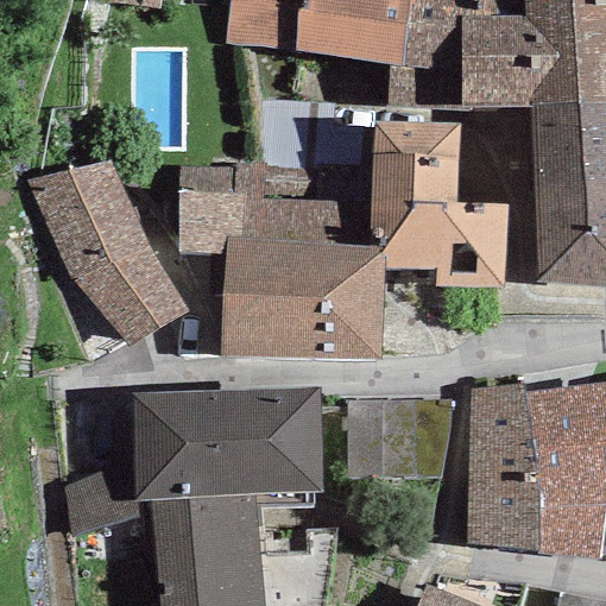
[(231,0),(226,42),(296,49),(301,0),(231,0)]
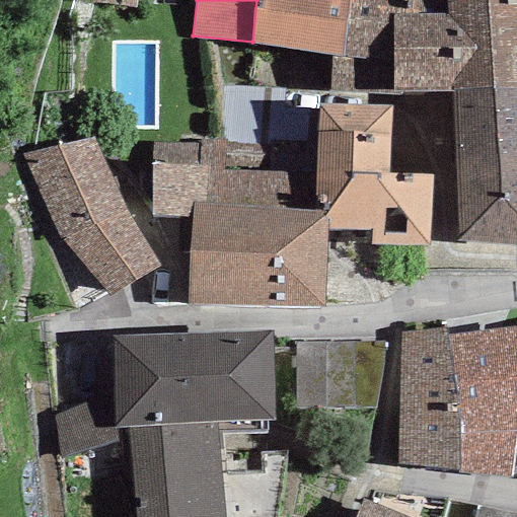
[(256,0),(252,42),(333,55),(342,56),(351,0),(256,0)]
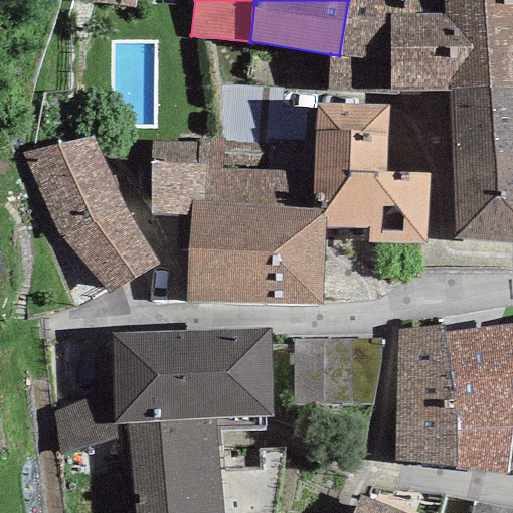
[(348,0),(339,55),(330,54),(328,88),(390,88),(391,14),(443,13),(442,0),(348,0)]
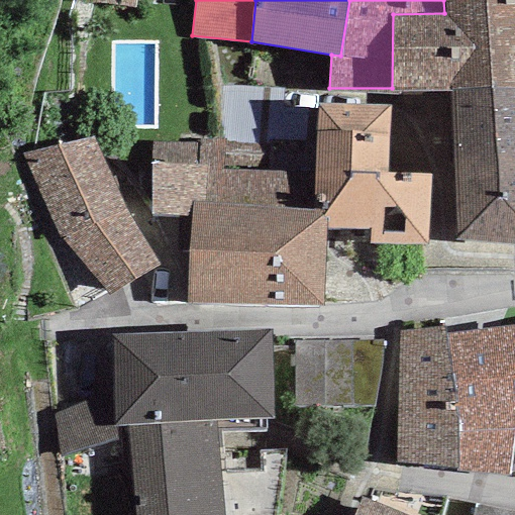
[(443,0),(444,13),(451,89),(514,84),(514,0),(443,0)]
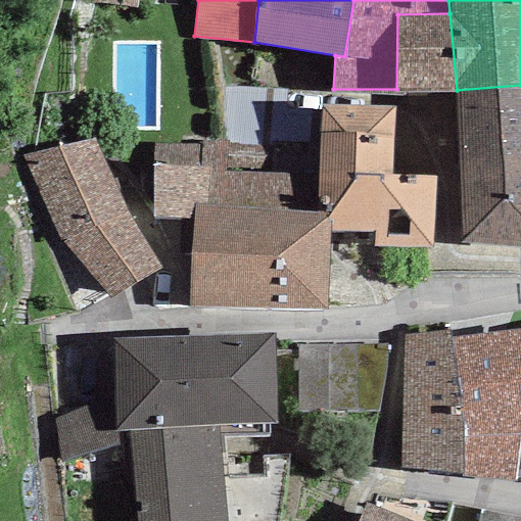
[(396,89),(457,90),(450,13),(397,14),(396,89)]
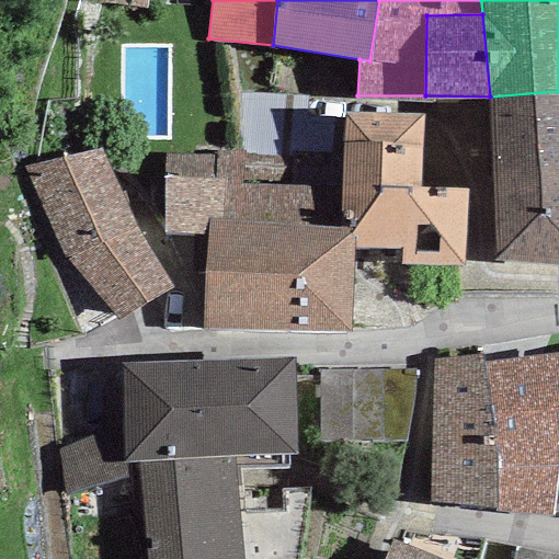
[(558,91),(490,97),(493,170),(558,168),(558,91)]
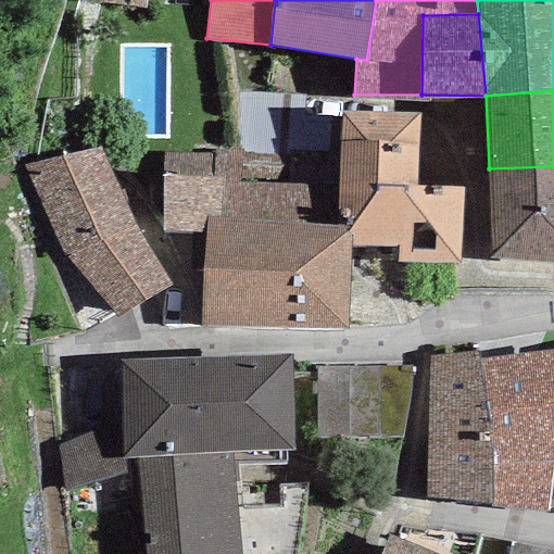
[(420,112),(343,109),(340,184),(338,222),(354,222),(353,242),(401,244),(401,262),(461,264),(465,186),(417,184),(420,112)]
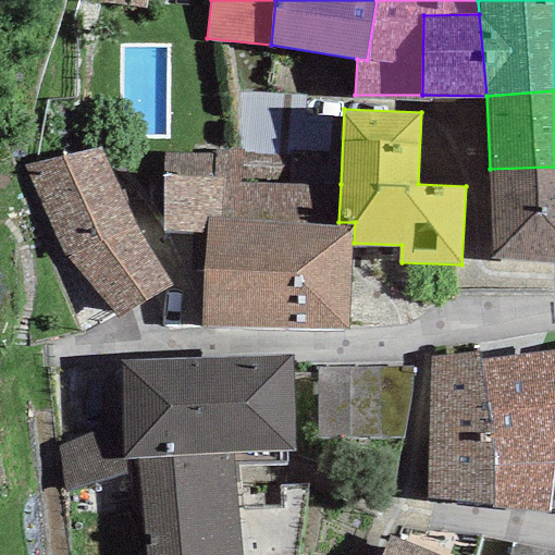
[(120,317),(173,284),(136,224),(101,146),(26,163),(66,255),(120,317)]
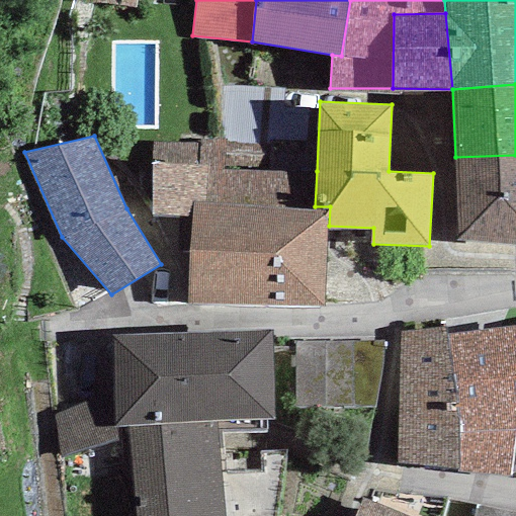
[(223,141),(154,140),(153,215),(192,216),(192,203),(315,206),(317,171),(223,169),(223,141)]
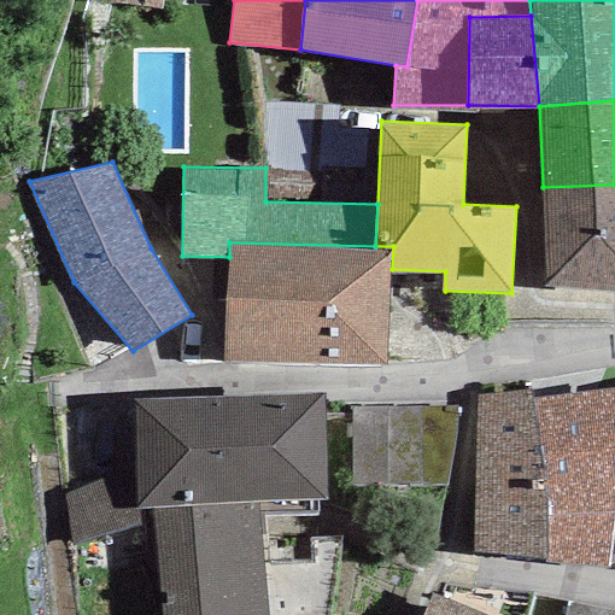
[(614,185),(543,187),(545,286),(614,292),(614,185)]
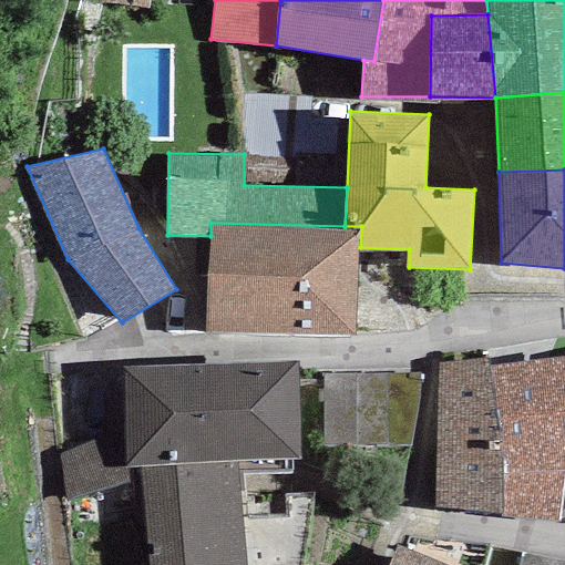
[(345,226),(211,223),(211,236),(206,328),(357,335),(360,247),(361,226),(345,226)]
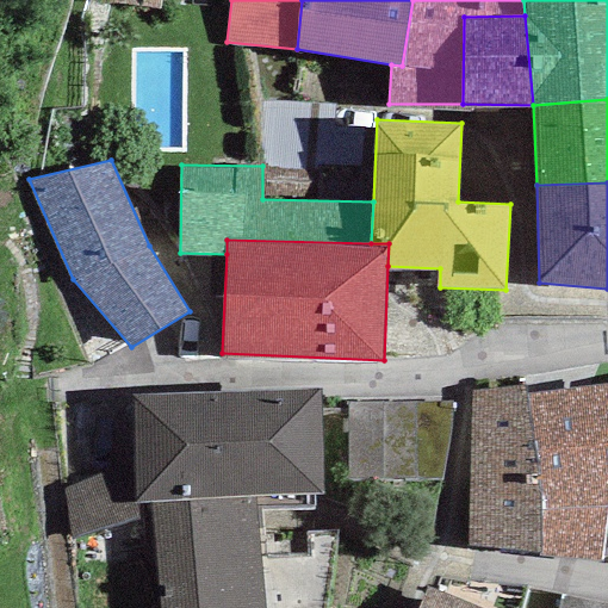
[(607,383),(527,392),(535,451),(607,441),(607,383)]
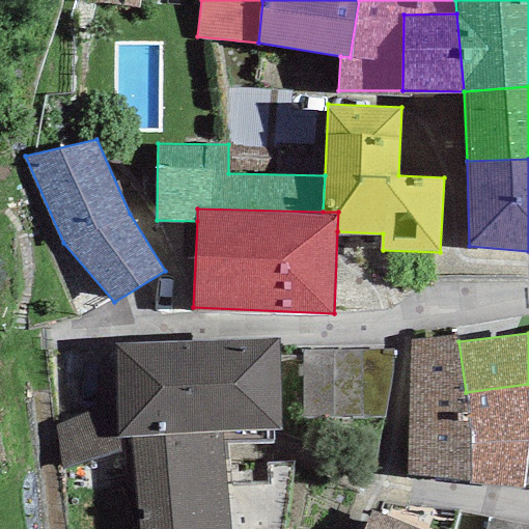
[(457,334),(411,338),(407,475),(470,479),(471,426),(466,392),(458,341),(457,334)]
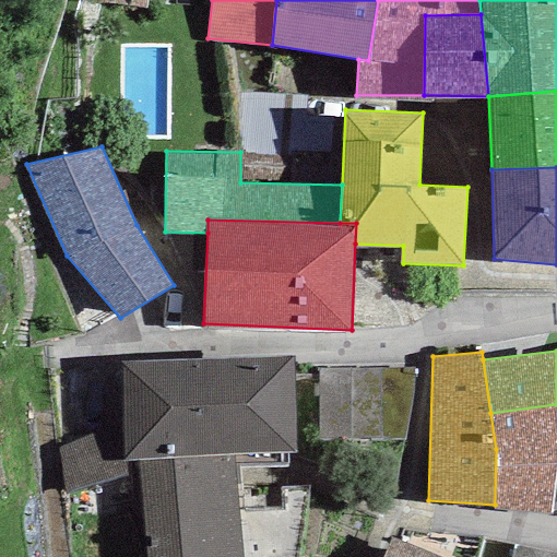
[(295,355),(210,358),(213,454),(235,453),(298,451),(295,355)]
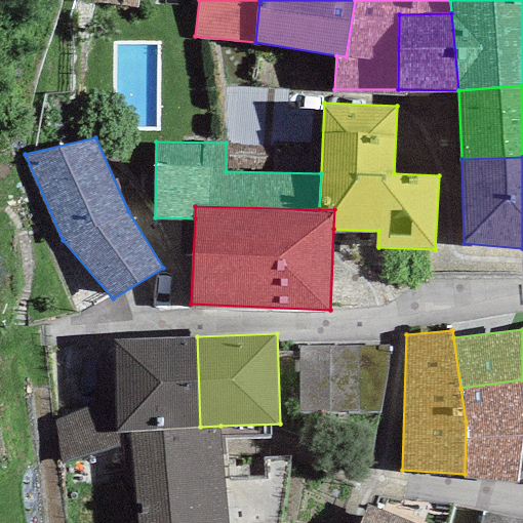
[(197,336),(115,337),(116,397),(117,430),(130,429),(200,427),(197,336)]
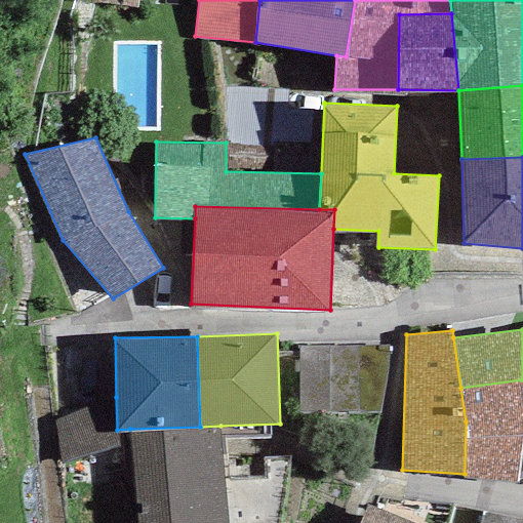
[(391,346),(299,348),(299,413),(384,410),(391,346)]
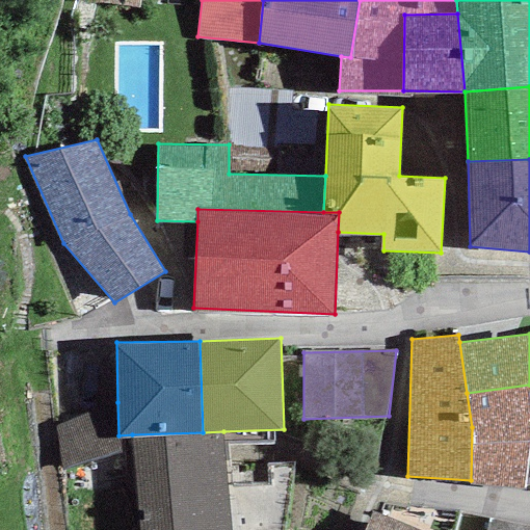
[(529,385),(467,393),(472,427),(471,480),(525,488),(529,456),(529,385)]
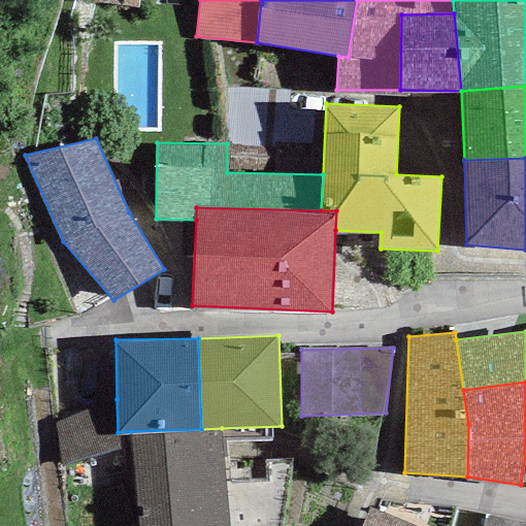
[(121,448),(118,432),(117,399),(55,420),(62,466),(121,448)]
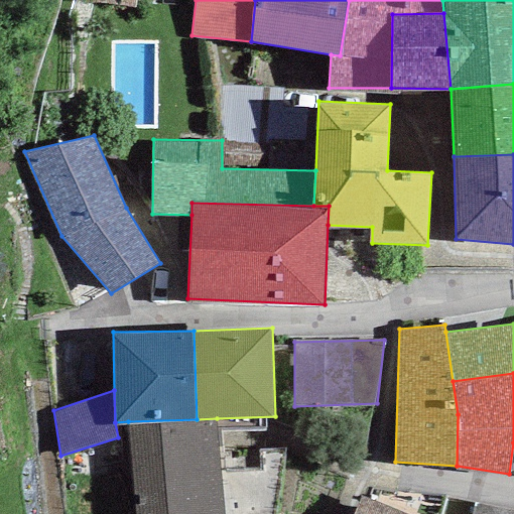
[(225,513),(217,418),(197,419),(128,421),(134,513),(225,513)]
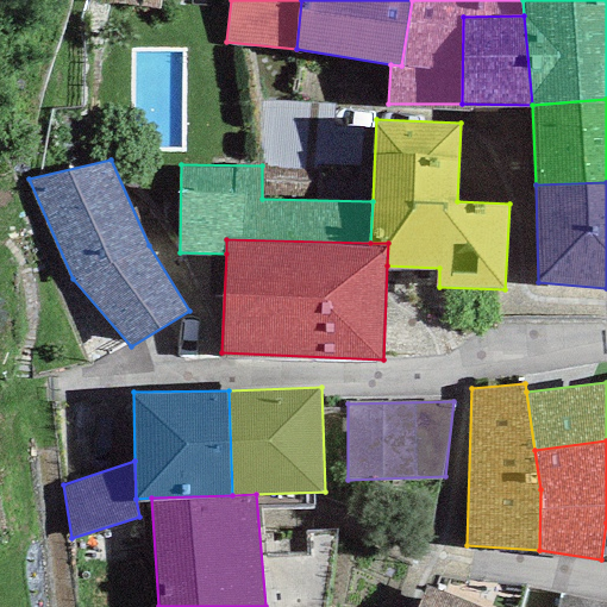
[(482,606),(426,584),(417,606),(482,606)]
